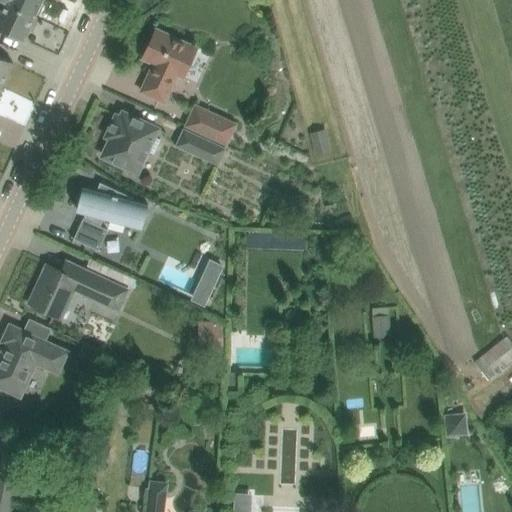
[(0,0),(6,3),(34,16),(36,12),(39,13),(44,1),(41,0),(0,0)]
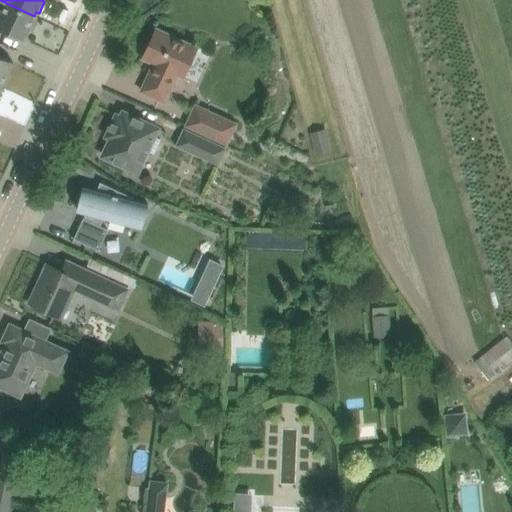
[(0,15),(0,29),(5,32),(23,40),(34,16),(6,3),(0,15)]
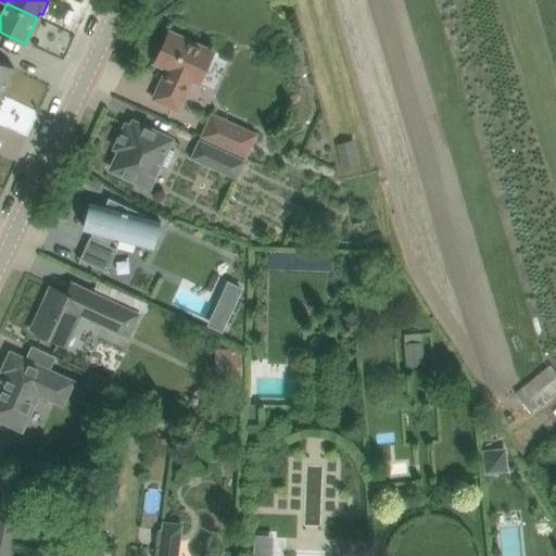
[(199,83),(214,51),(169,32),(155,63),(167,68),(153,99),(179,111),(193,80),(199,83)]
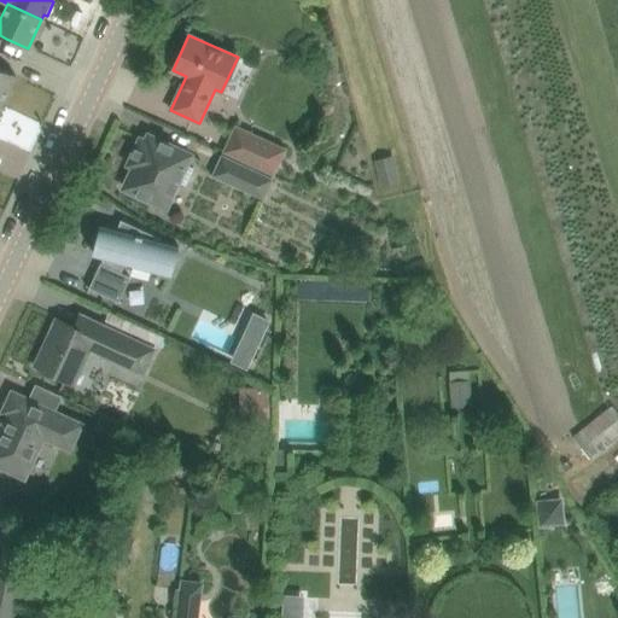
[(0,103),(3,105),(16,75),(0,68),(0,103)]
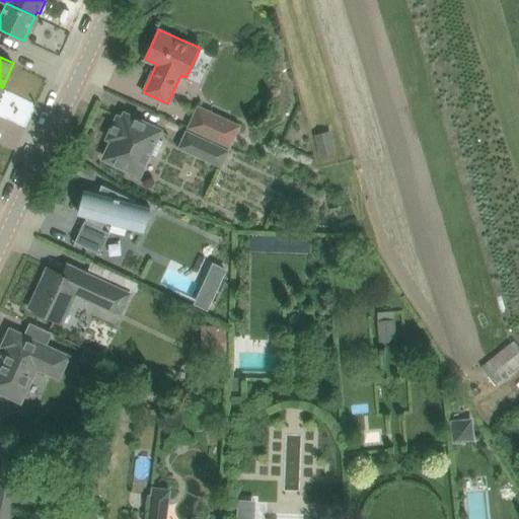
[(230,146),(239,126),(199,106),(189,127),(230,146)]
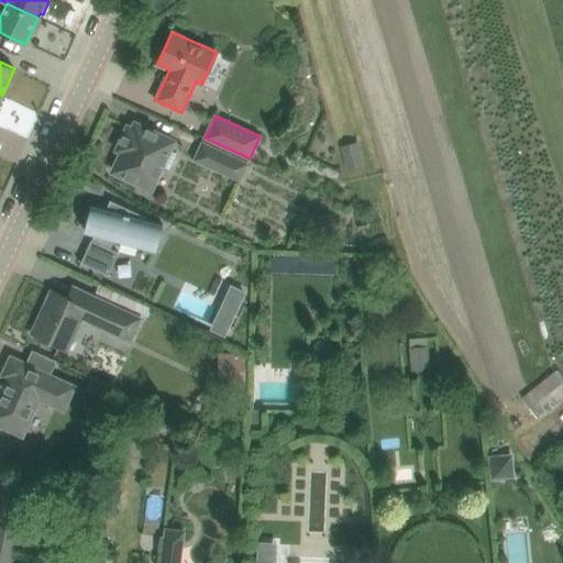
[(174,141),(135,123),(133,129),(128,127),(122,140),(127,142),(113,170),(152,189),(163,165),(166,167),(169,165),(173,163),(174,159),(174,155),(174,152),(169,150),(174,141)]
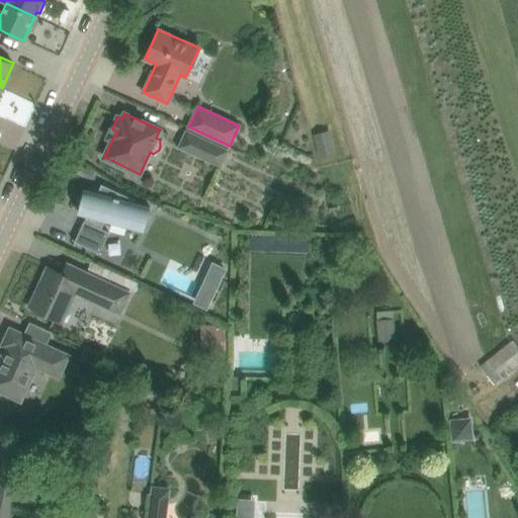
[(221,165),(227,150),(186,132),(179,146),(221,165)]
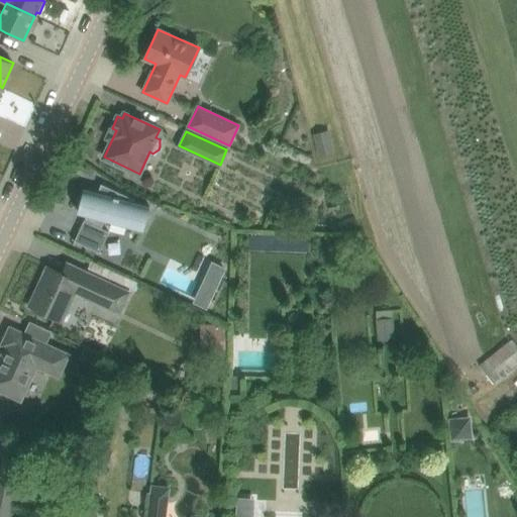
[(331,138),(315,142),(318,156),(334,151),(331,138)]
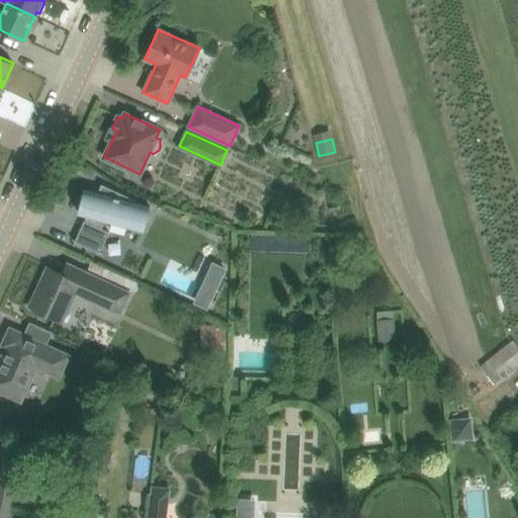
[(135,199),(112,188),(101,184),(101,185),(98,192),(84,188),(78,212),(93,217),(90,223),(85,221),(76,240),(73,239),(72,240),(83,245),(102,254),(103,253),(100,251),(109,232),(101,229),(105,220),(144,230),(150,206),(134,201),(135,199)]
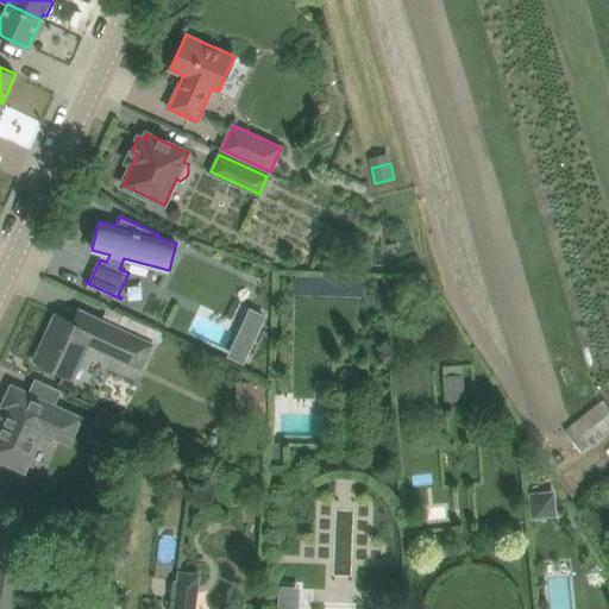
[(50,327),(33,362),(51,370),(63,376),(71,359),(80,363),(88,345),(140,370),(154,341),(105,319),(99,333),(73,321),(57,314),(51,327),(50,327)]
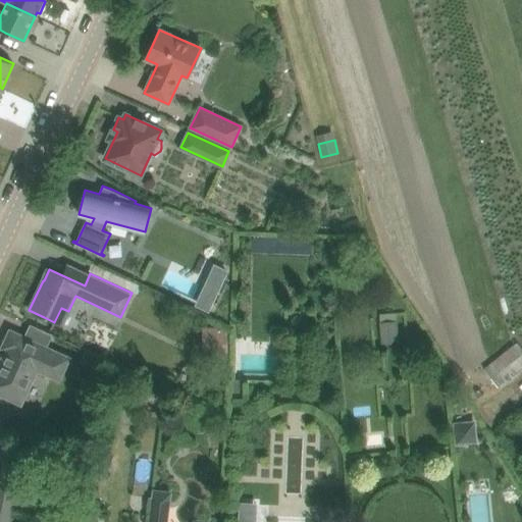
[(207,290),(199,308),(209,312),(217,295),(207,290)]
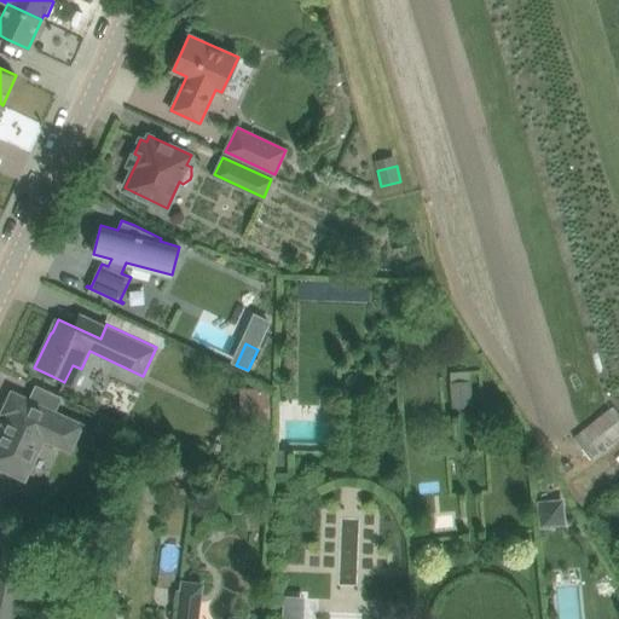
[(451,382),(450,382),(451,409),(473,408),(472,381),(469,381),(469,371),(450,372),(451,382)]
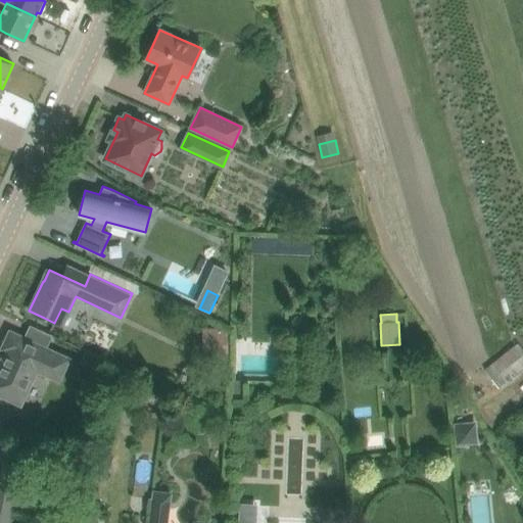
[(292,320),(292,328),(296,331),(303,331),(307,328),(307,320),(303,316),(296,316),(292,320)]
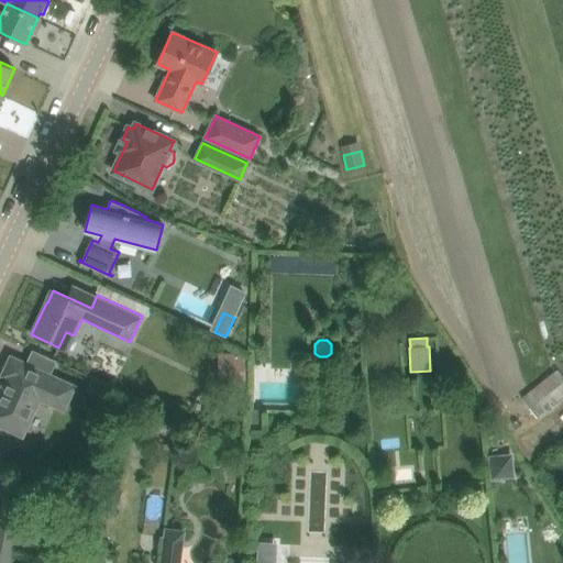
[(244,355),(228,356),(228,386),(244,386),(244,355)]
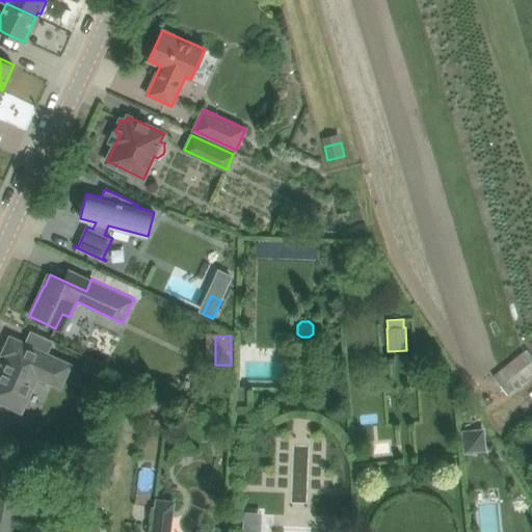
[(72,366),(32,347),(10,337),(3,353),(9,356),(5,365),(3,364),(0,371),(0,400),(23,411),(37,378),(61,390),(72,366)]
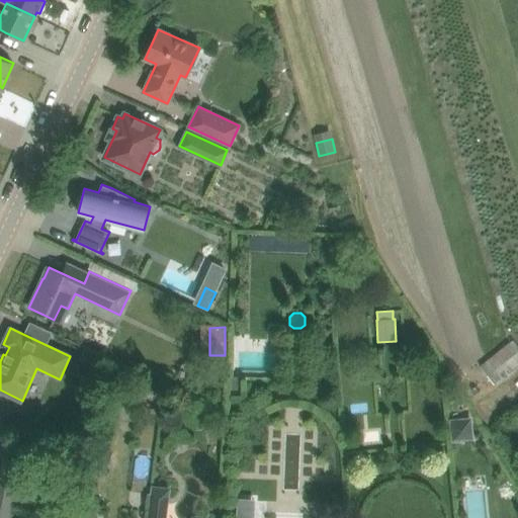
[(496,383),(517,364),(517,345),(513,340),(482,365),(496,383)]
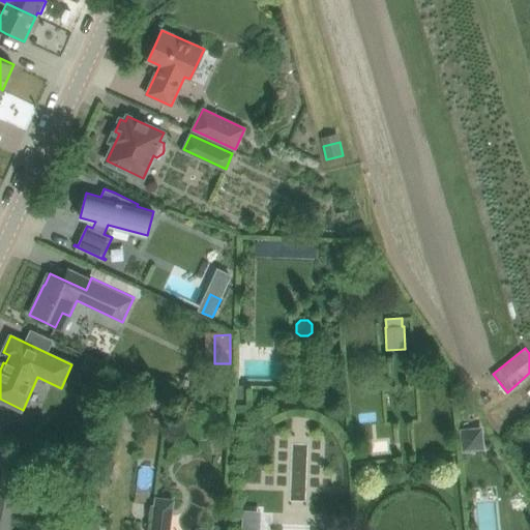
[(236,385),(236,403),(246,404),(247,386),(236,385)]
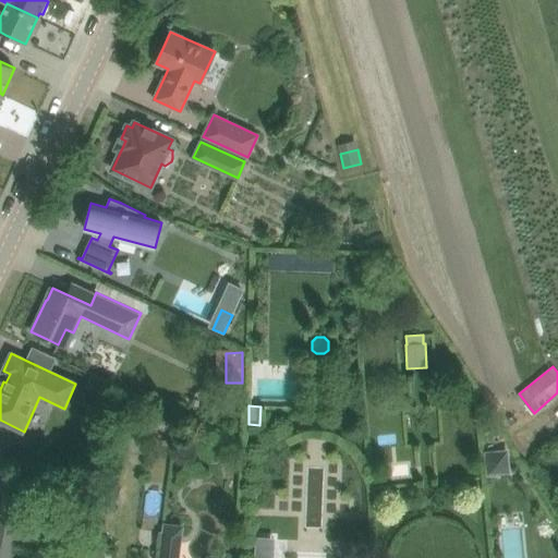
[(487,473),(507,471),(505,452),(485,453),(487,473)]
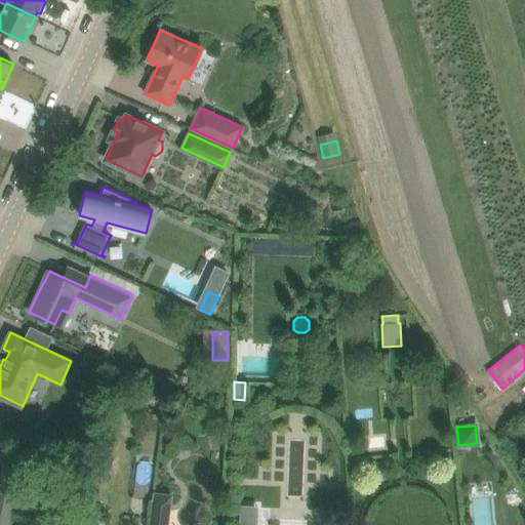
[(107,477),(112,456),(96,452),(90,472),(107,477)]
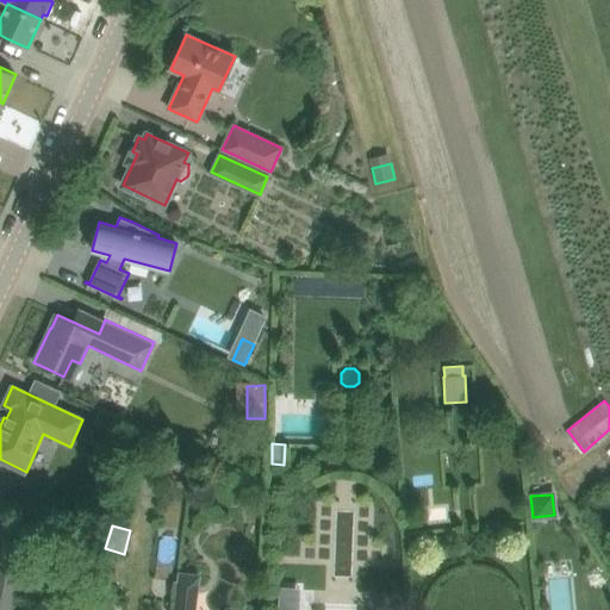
[(0,609),(13,609),(23,573),(0,567),(0,609)]
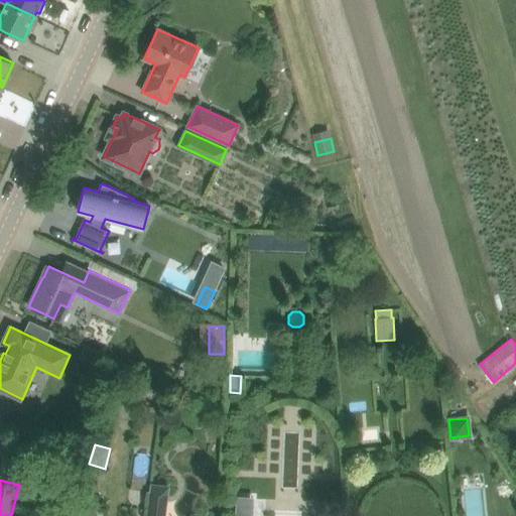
[(165,515),(169,486),(151,484),(146,515),(165,515)]
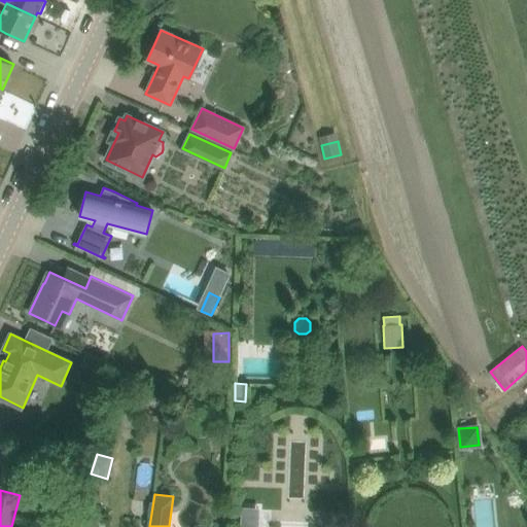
[(98,526),(100,523),(77,517),(74,526),(98,526)]
